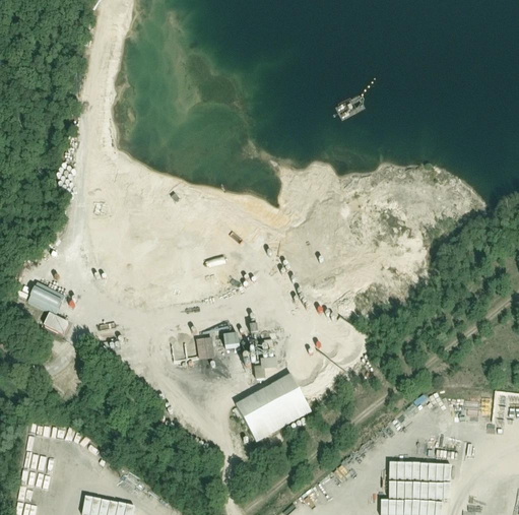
[(258,282),(253,268),(243,272),(248,285),(258,282)]
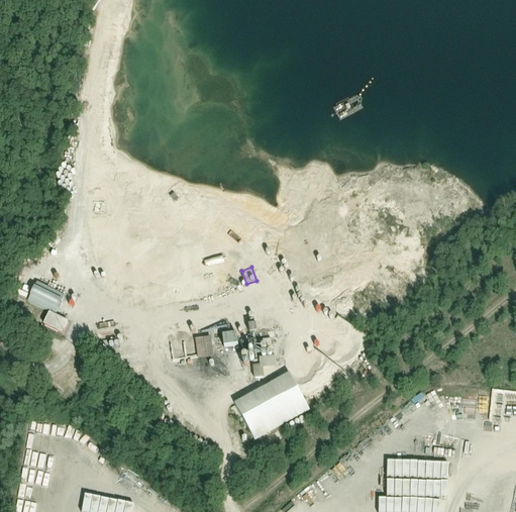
[(231,278),(238,291),(247,287),(240,274),(231,278)]
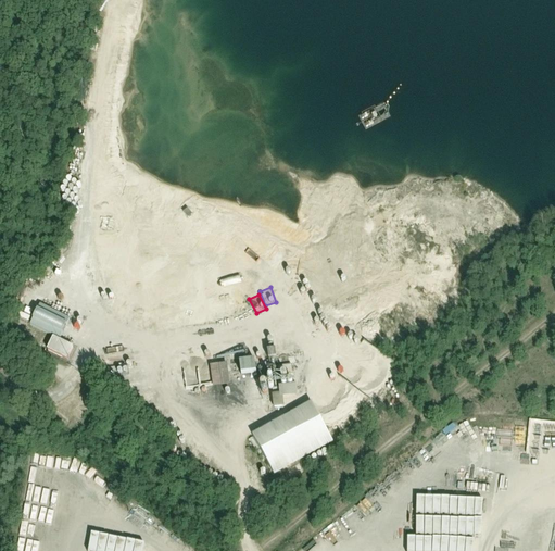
[(58,336),(68,314),(39,300),(28,321),(58,336)]
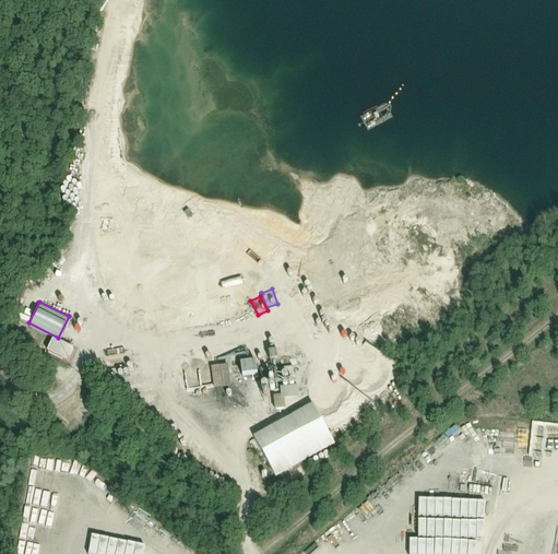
[(239,310),(248,321),(256,315),(248,304),(239,310)]
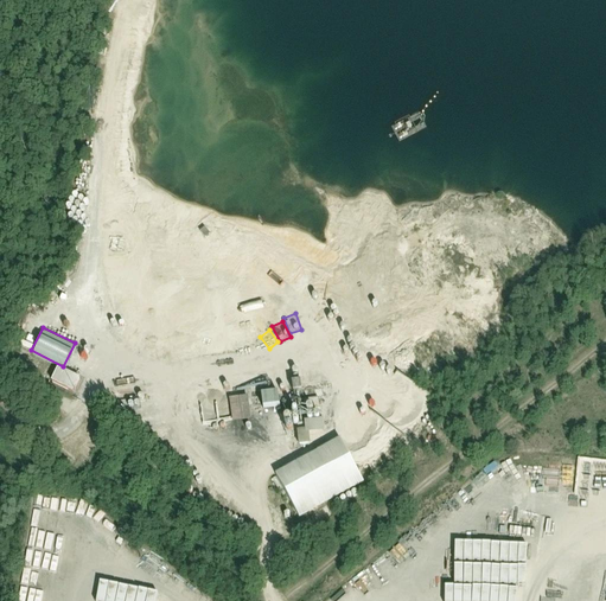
[(244,339),(229,344),(233,356),(248,351),(244,339)]
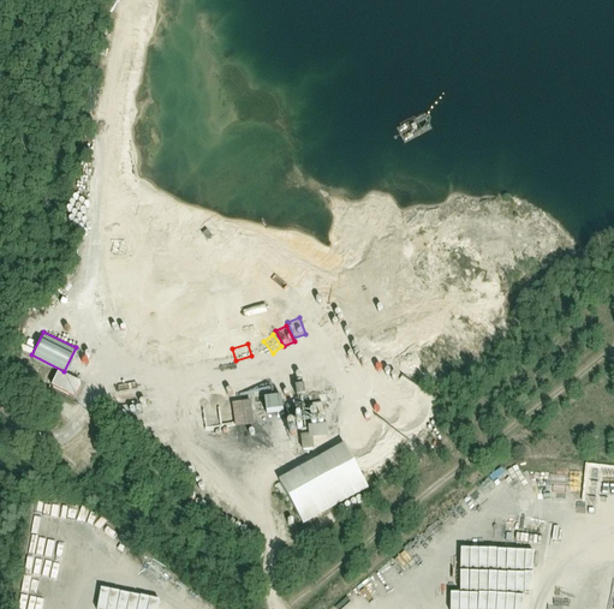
[(81,380),(58,369),(51,382),(73,393),(81,380)]
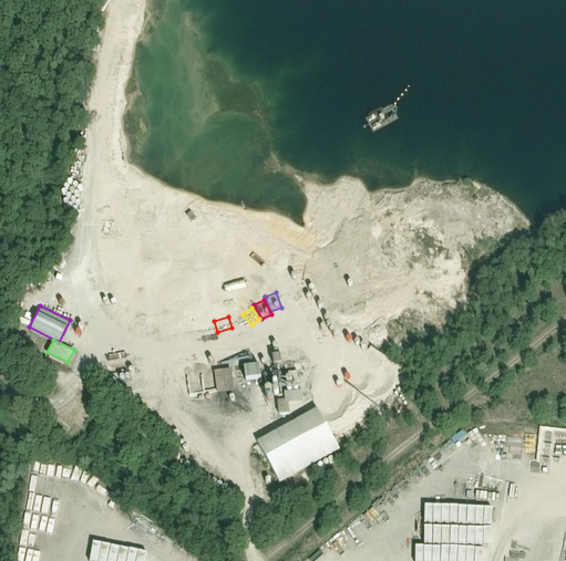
[(244,365),(245,378),(260,376),(259,363),(244,365)]
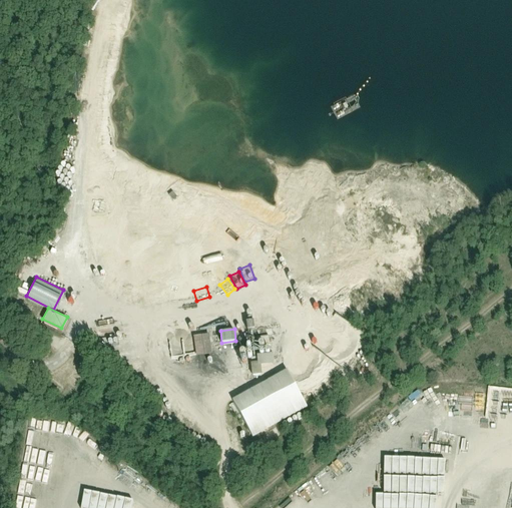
[(110,344),(110,335),(99,336),(100,344),(110,344)]
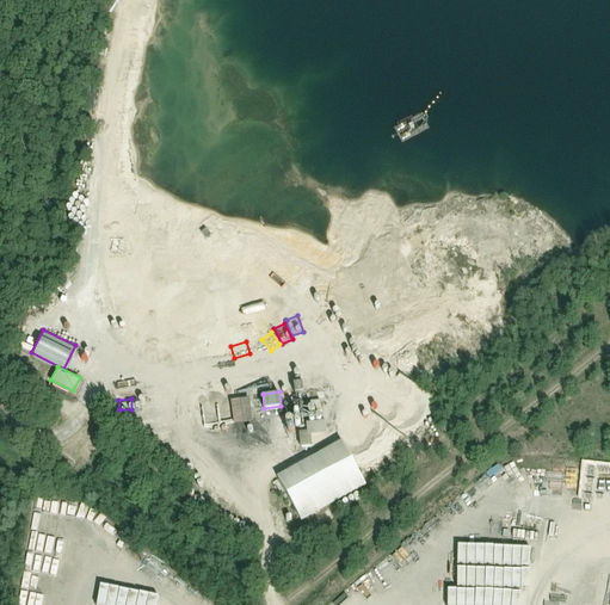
[(217,418),(220,409),(210,407),(208,415),(217,418)]
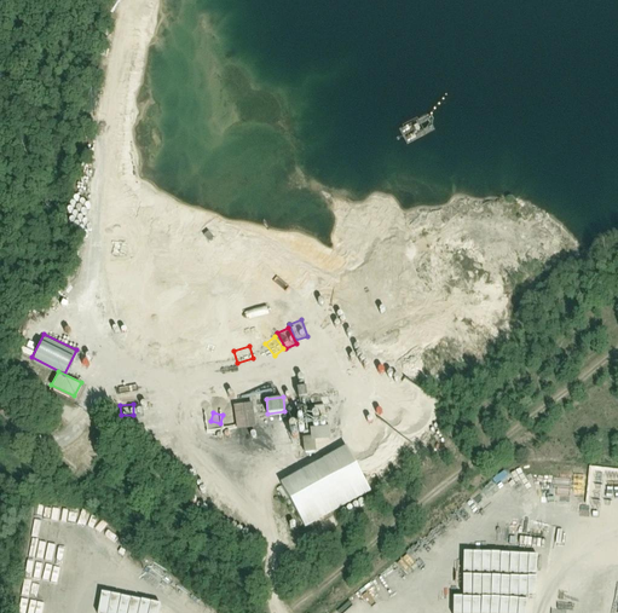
[(224,421),(225,432),(237,431),(236,420),(224,421)]
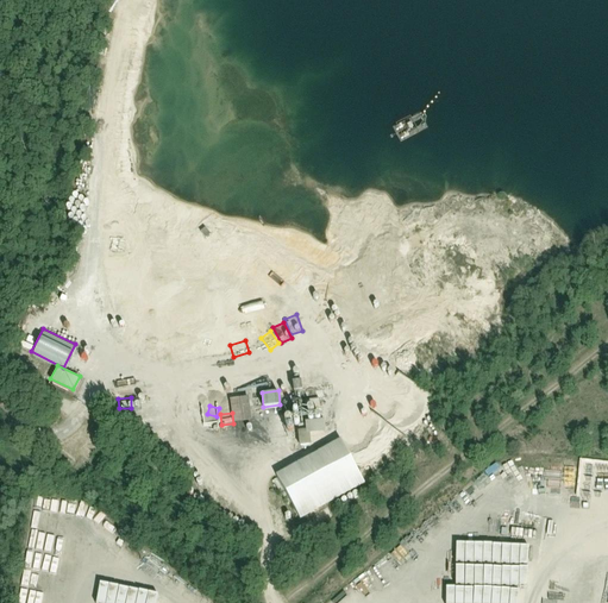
[(298,428),(299,443),(311,441),(309,432),(325,429),(324,416),(305,419),(306,427),(298,428)]
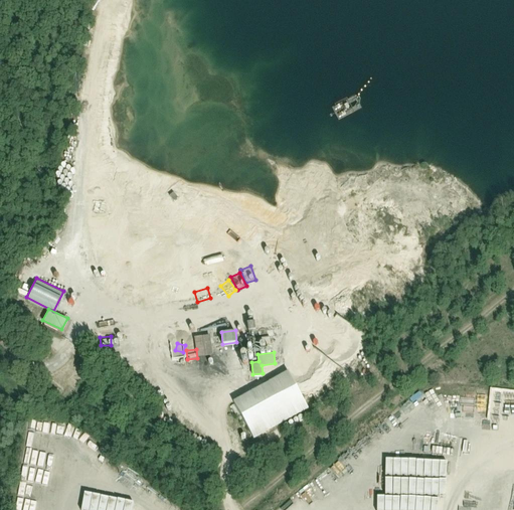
[(233,399),(252,434),(306,404),(287,369),(233,399)]
